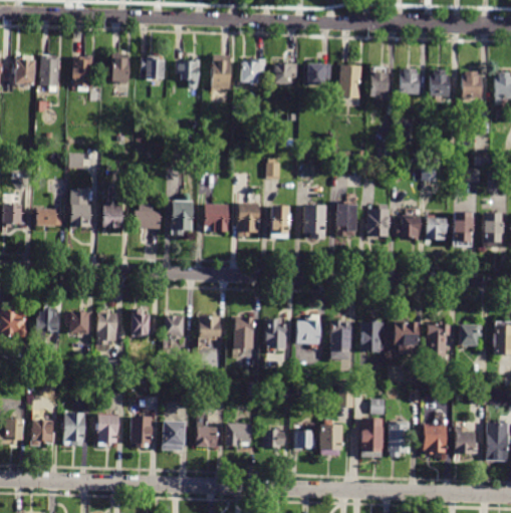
[(51,55),(61,55),(60,91),(51,90),(52,84),(41,84),(42,54),(51,55)]
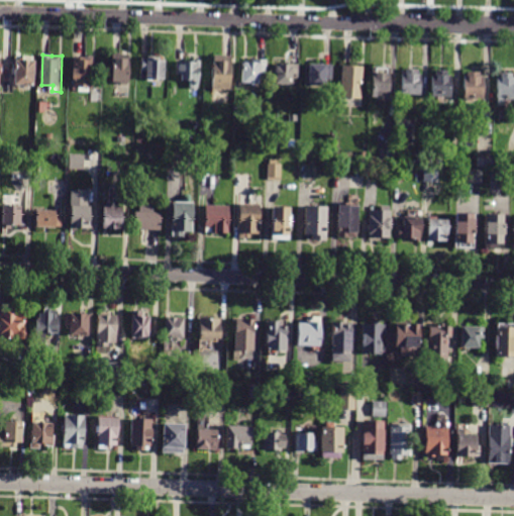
[(129,55),(128,83),(112,83),(113,55),(129,55)]
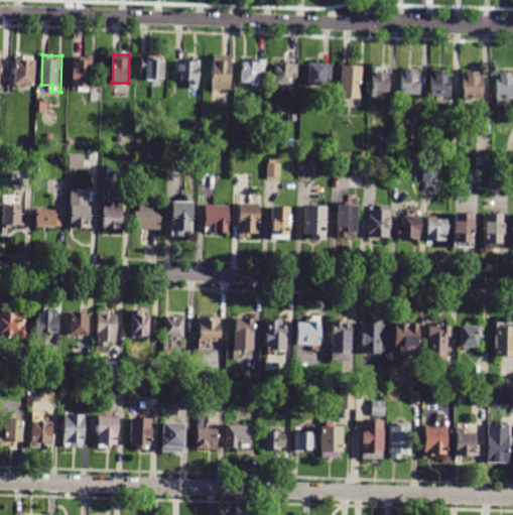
[(232,55),(231,89),(213,89),(214,54),(232,55)]
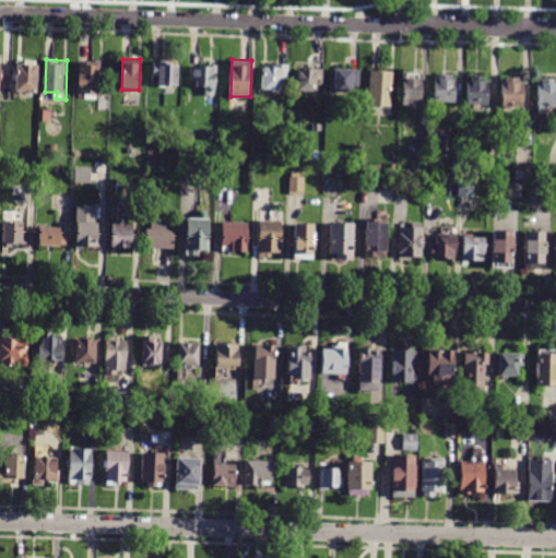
[(16,66),(27,66),(27,60),(38,60),(37,92),(16,91),(16,66)]
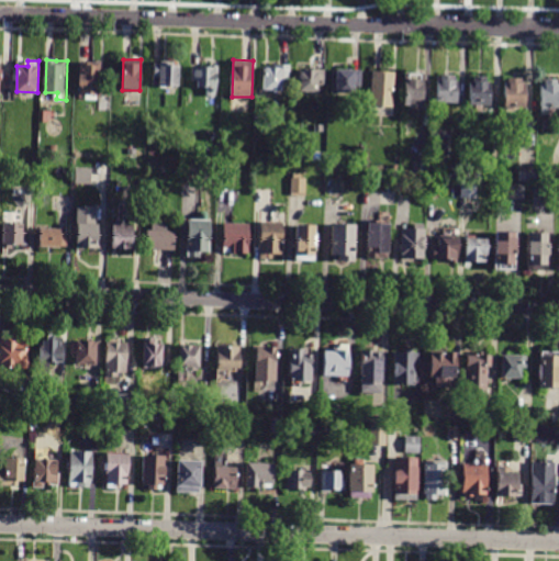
[(153,86),(154,64),(159,64),(159,60),(175,62),(174,65),(179,65),(179,86),(153,86)]
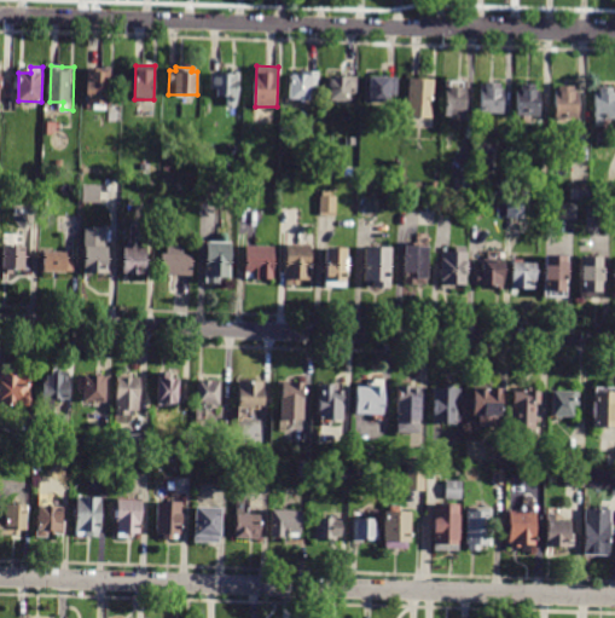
[(112,69),(111,104),(88,103),(88,96),(87,96),(87,82),(90,82),(90,68),(112,69)]
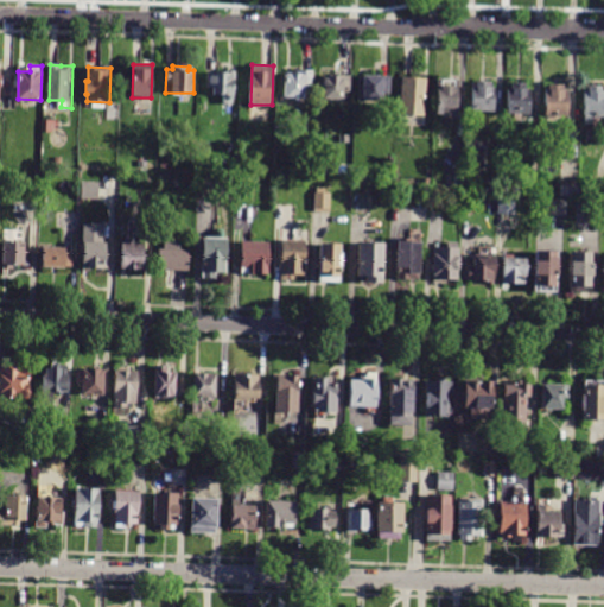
[(284,97),(284,73),(296,73),(297,69),(313,69),(313,86),(305,86),(305,97),(284,97)]
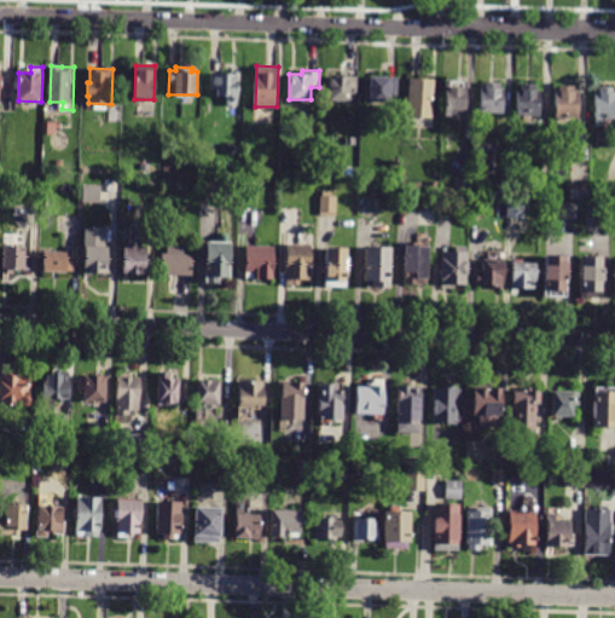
[(222,73),(232,73),(232,71),(241,71),(239,105),(230,105),(230,96),(219,96),(219,88),(213,87),(214,73),(222,73)]
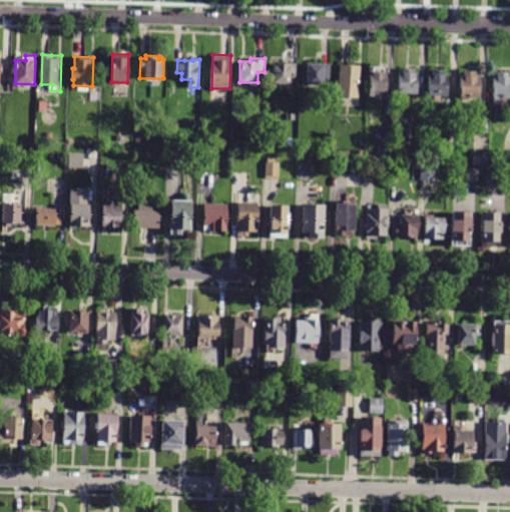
[(330,64),(331,64),(331,79),(324,79),(323,84),(306,84),(306,63),(330,64)]
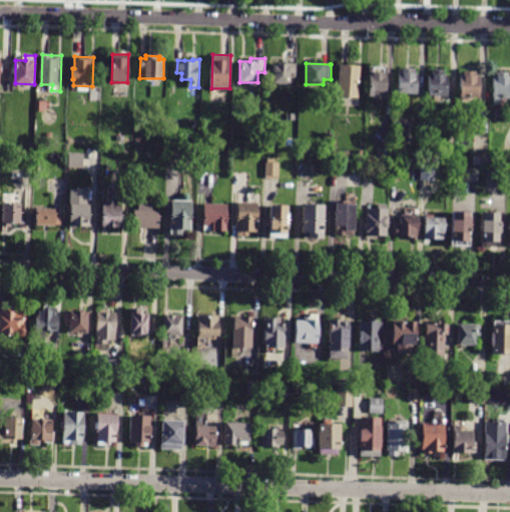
[(297,64),(297,76),(290,76),(290,83),(272,83),(272,72),(273,72),(273,64),(297,64)]
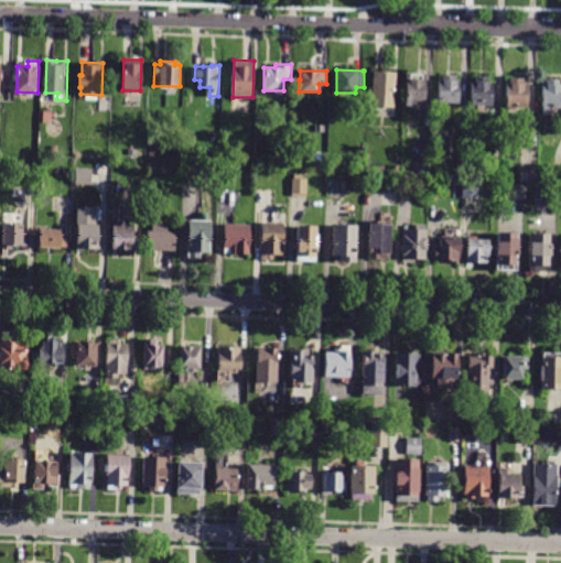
[(398,72),(397,107),(373,106),(374,72),(398,72)]
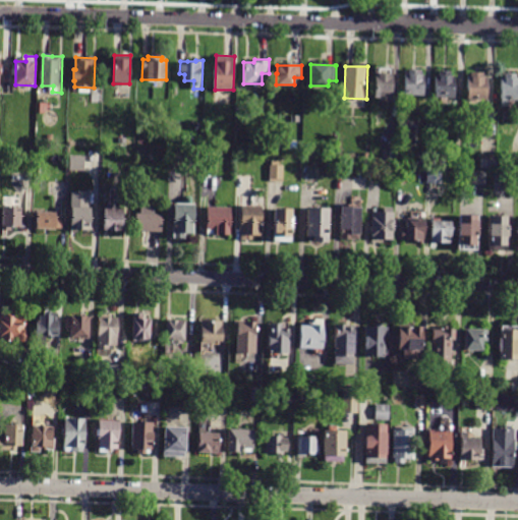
[(376,97),(377,66),(395,67),(395,97),(376,97)]
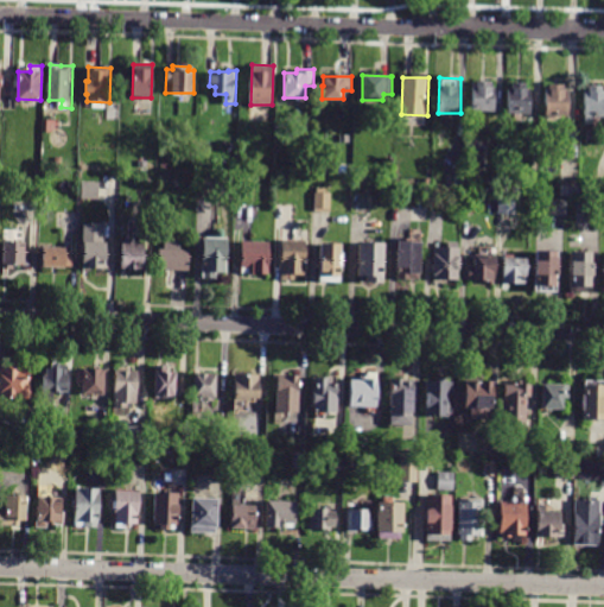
[(495,112),(472,112),(472,87),(477,87),(477,82),(491,82),(491,88),(495,88),(495,112)]
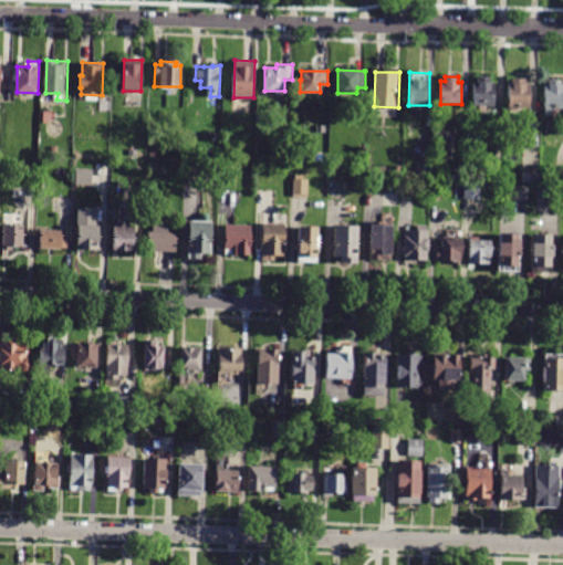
[(496,105),(475,104),(476,81),(479,81),(480,76),(492,77),(492,82),(497,82),(496,105)]
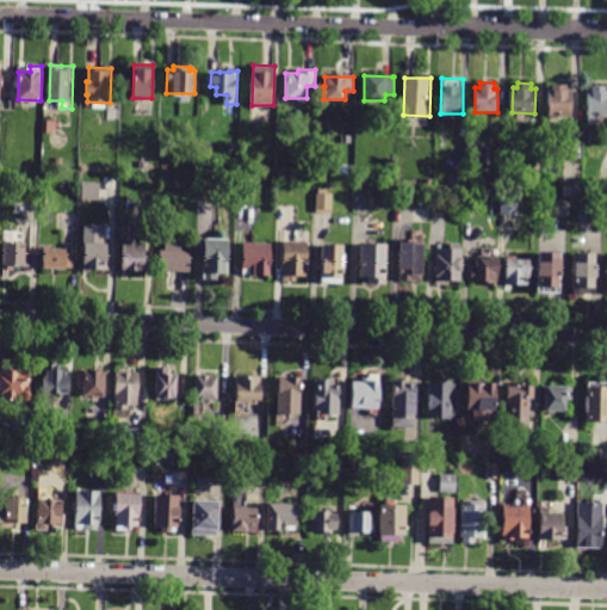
[(573,117),(549,117),(550,91),(555,91),(555,85),(569,85),(569,91),(573,92),(573,117)]
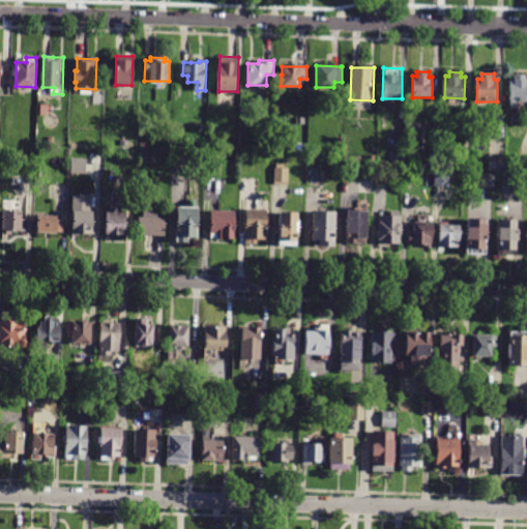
[(519,108),(509,108),(510,79),(515,79),(515,75),(526,75),(526,80),(526,103),(519,101),(519,108)]
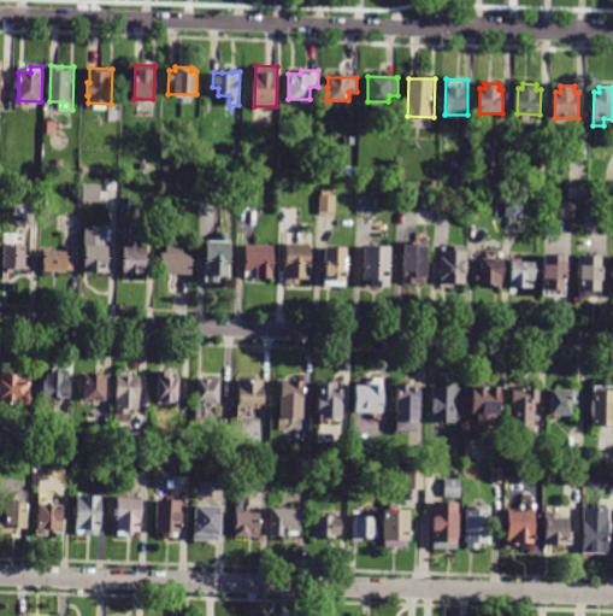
[(472,179),(475,179),(473,197),(464,197),(464,179),(472,179)]
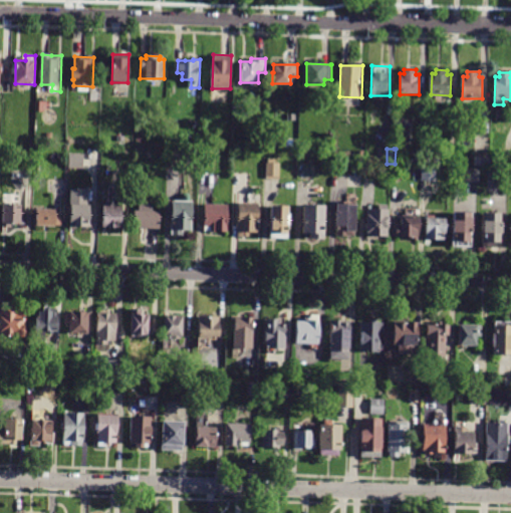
[(429,149),(442,150),(441,165),(428,164),(429,149)]
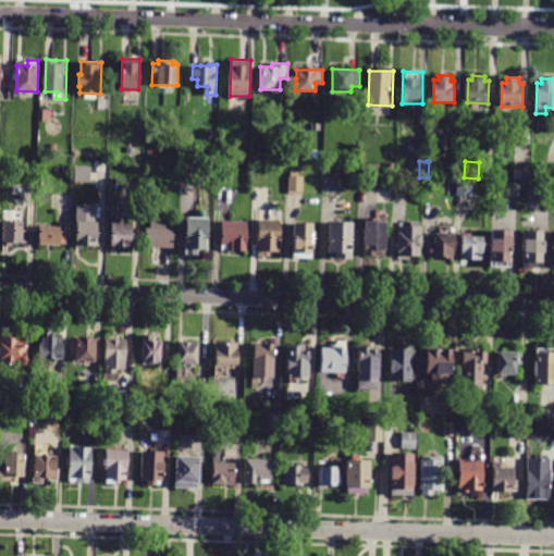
[(533,163),(532,180),(515,180),(516,162),(533,163)]
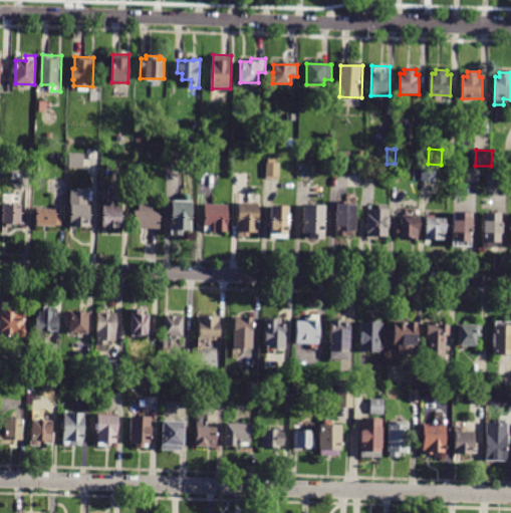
[(85,167),(85,168),(71,167),(72,153),(86,154),(85,167)]
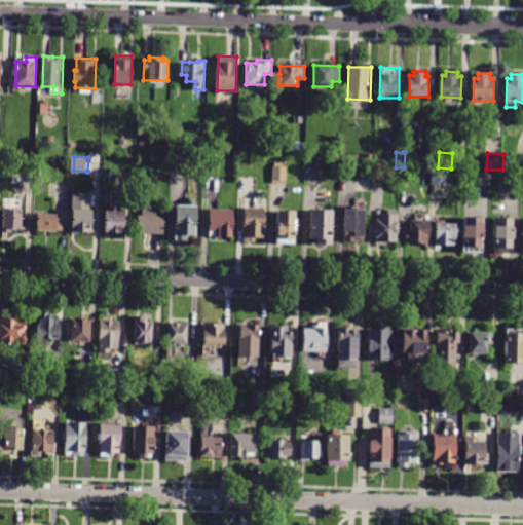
[(274,180),(275,165),(277,165),(277,161),(285,161),(285,165),(289,166),(288,182),(274,182),(274,180)]
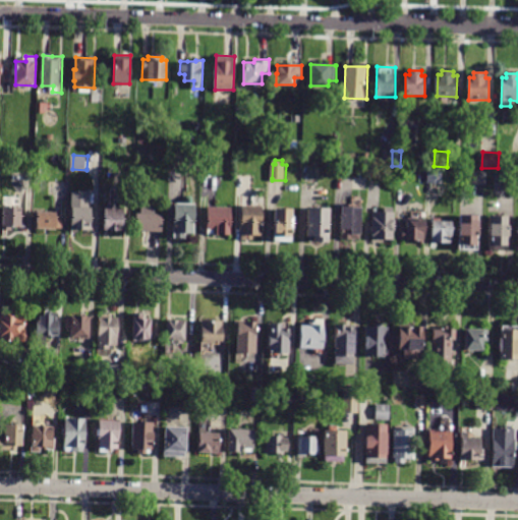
[(320,179),(306,179),(306,163),(320,164),(320,179)]
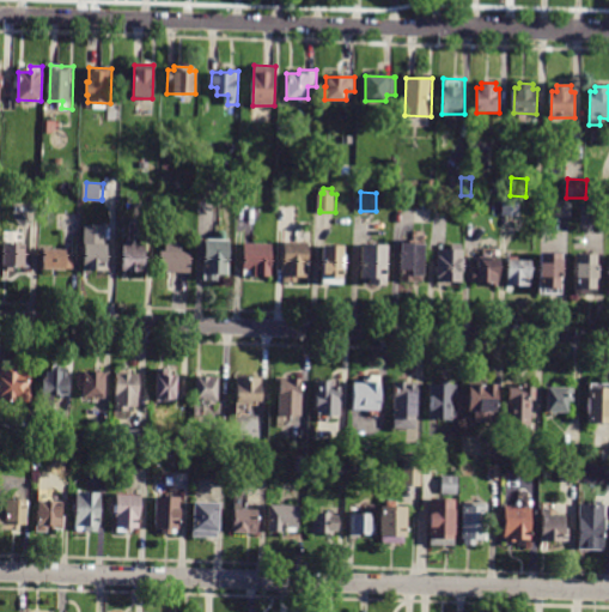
[(527,201),(527,216),(505,214),(505,199),(527,200),(527,201)]
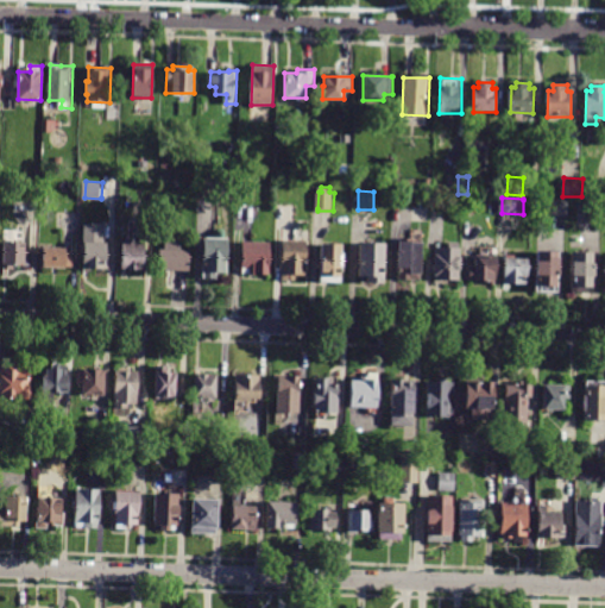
[(571,215),(548,214),(548,199),(571,199),(571,215)]
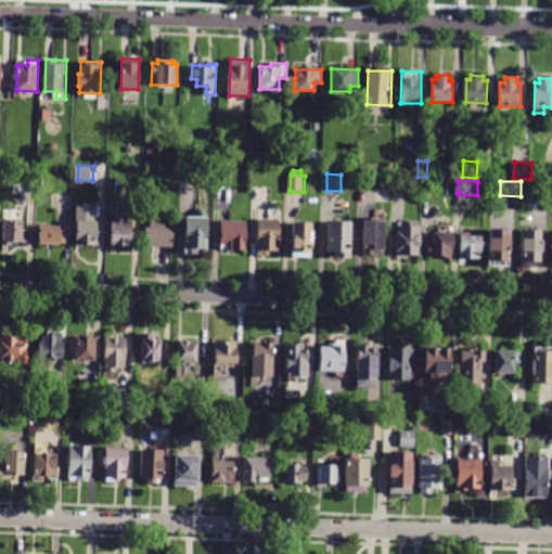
[(536,184),(536,182),(551,182),(551,198),(535,198),(536,184)]
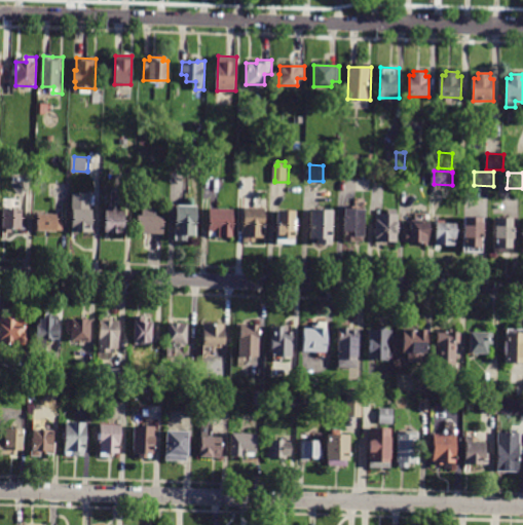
[(96,231),(89,231),(89,232),(70,232),(70,211),(72,211),(72,194),(90,194),(90,221),(96,221),(96,231)]
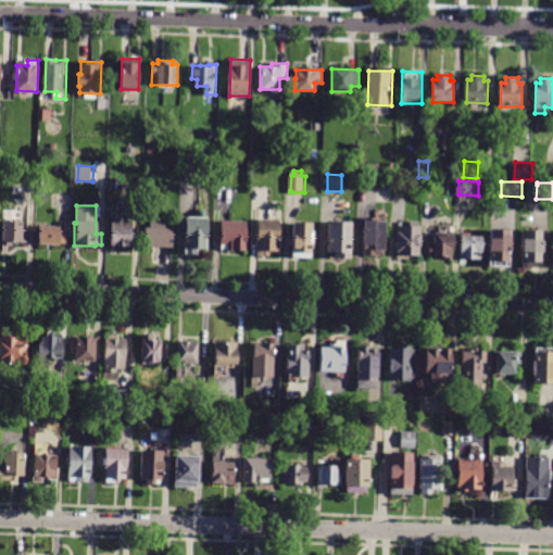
[(209,217),(209,250),(198,250),(198,254),(186,254),(187,217),(209,217)]
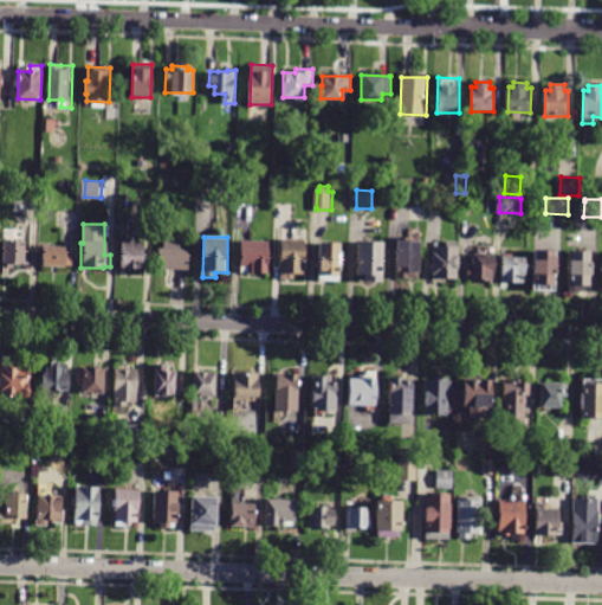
[(410,237),(410,243),(421,243),(420,270),(420,278),(397,277),(397,268),(395,268),(396,242),(399,243),(399,237),(410,237)]
